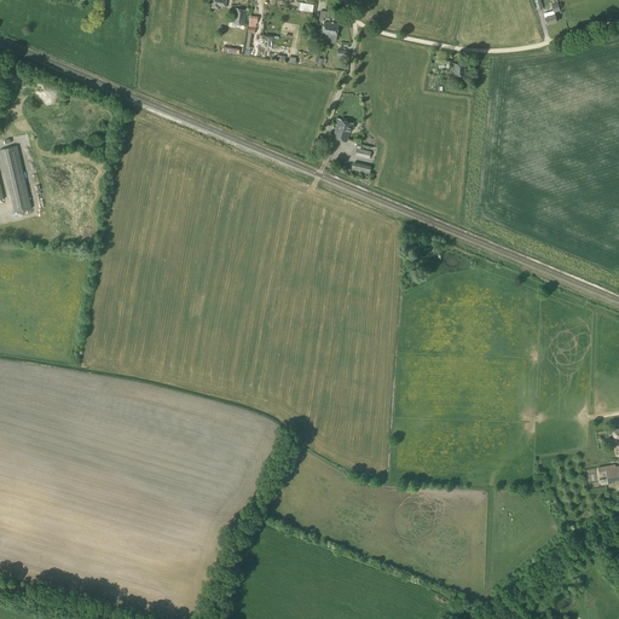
[(556,4),(555,0),(551,0),(554,5),(551,5),(553,11),(544,13),(547,24),(556,22),(554,12),(560,11),(557,4),(556,4)]
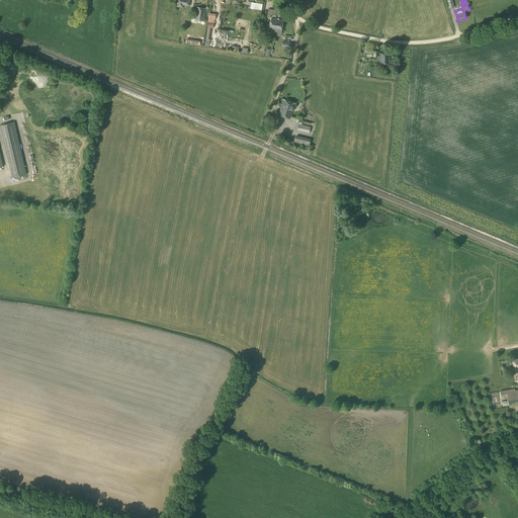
[(262,4),(251,2),(250,8),(261,10),(262,4)]
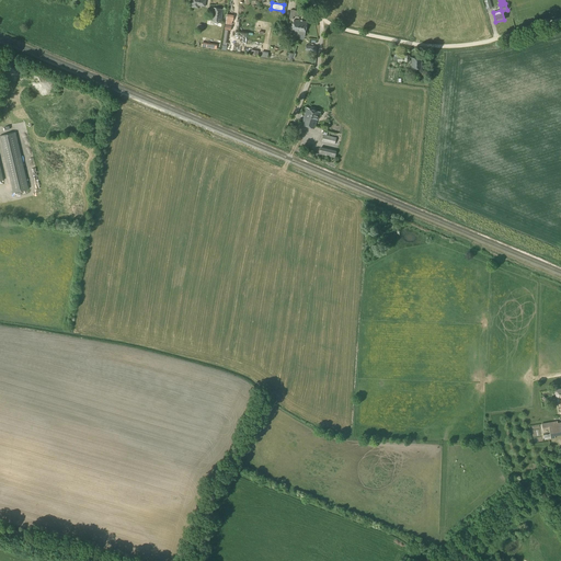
[(221,23),(221,22),(224,10),(213,8),(210,21),(221,23)]
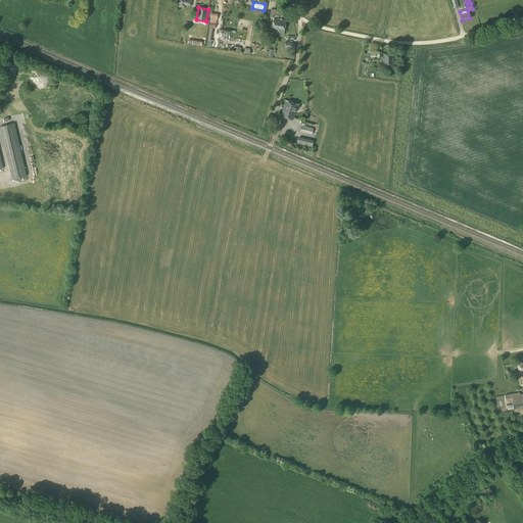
[(392,64),(392,55),(384,54),(384,64),(392,64)]
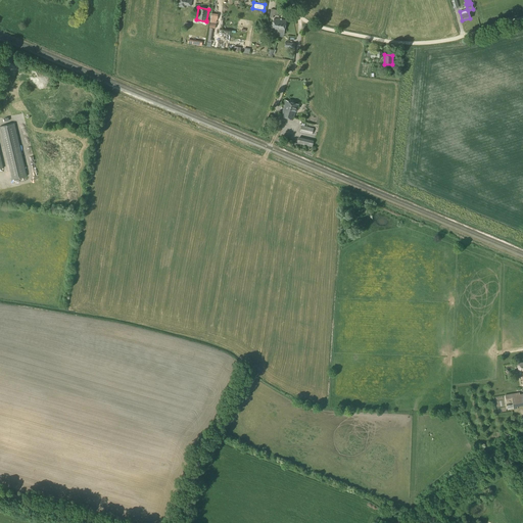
[(296,112),(298,104),(285,100),(284,105),(281,116),(292,120),(295,111),(296,112)]
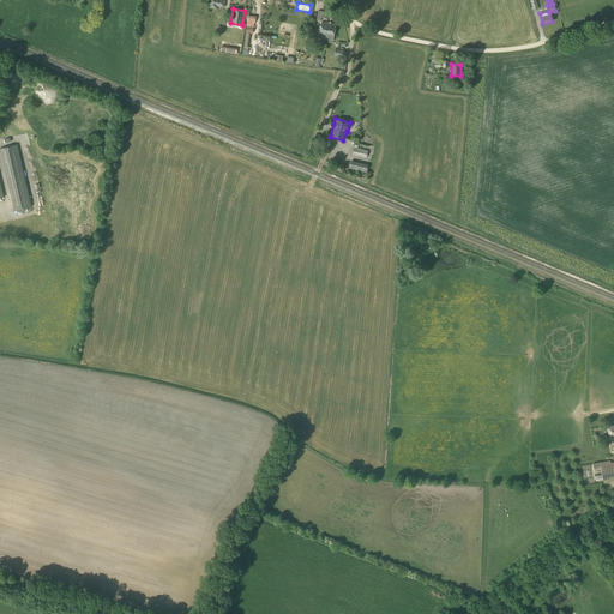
[(17,145),(0,148),(0,151),(14,211),(31,206),(17,145)]
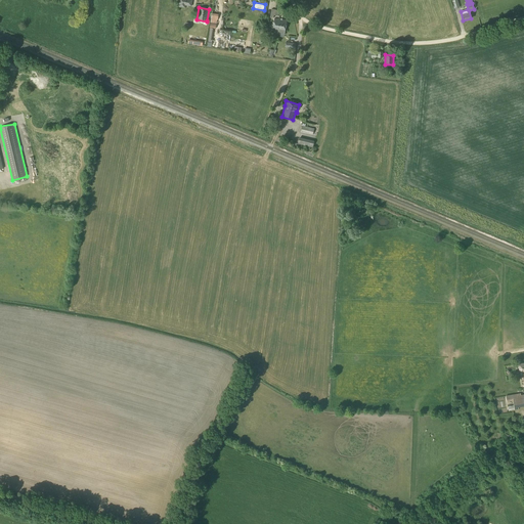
[(312,135),(314,129),(302,126),(300,132),(312,135)]
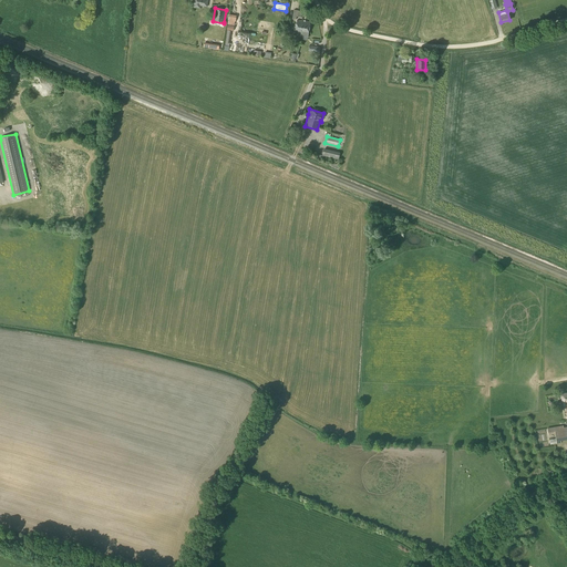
[(338,160),(340,153),(323,148),(322,156),(338,160)]
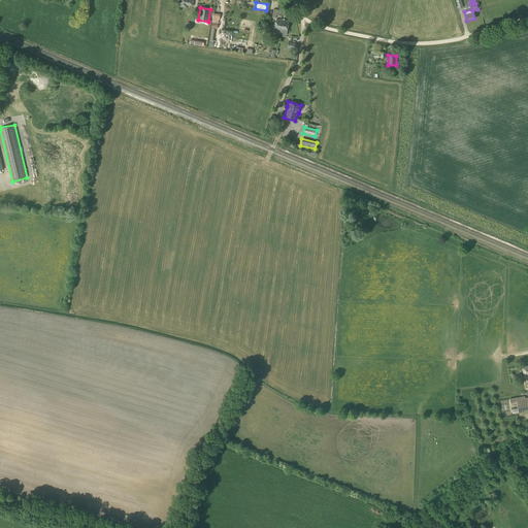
[(527,408),(527,397),(517,399),(516,398),(509,399),(510,404),(517,403),(518,408),(512,409),(513,414),(522,411),(522,409),(527,408)]
